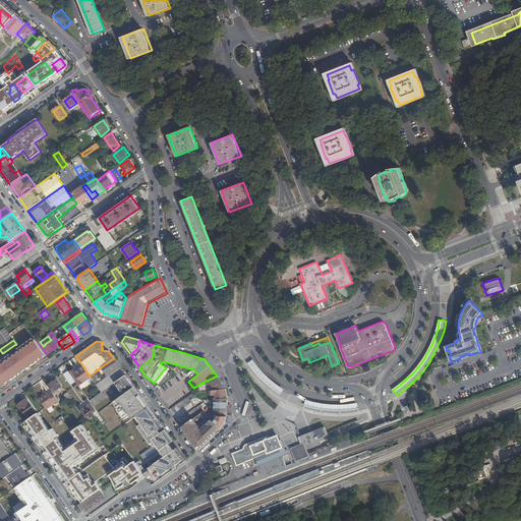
[(27,350),(23,354),(31,364),(35,361),(30,355),(31,354),(27,350)]
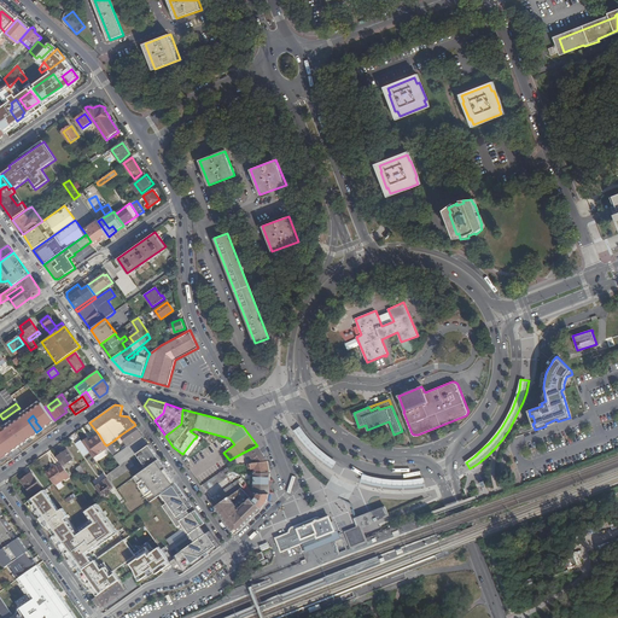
[(36,420),(35,421),(41,429),(50,423),(44,415),(36,420)]
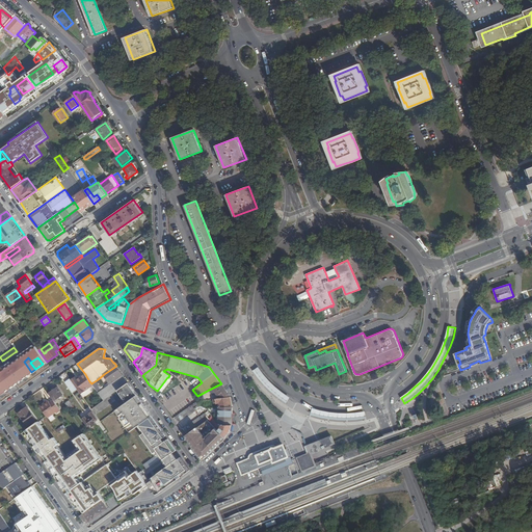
[(104,389),(98,379),(91,383),(92,386),(103,400),(111,395),(117,390),(128,382),(116,366),(104,374),(110,383),(104,389)]
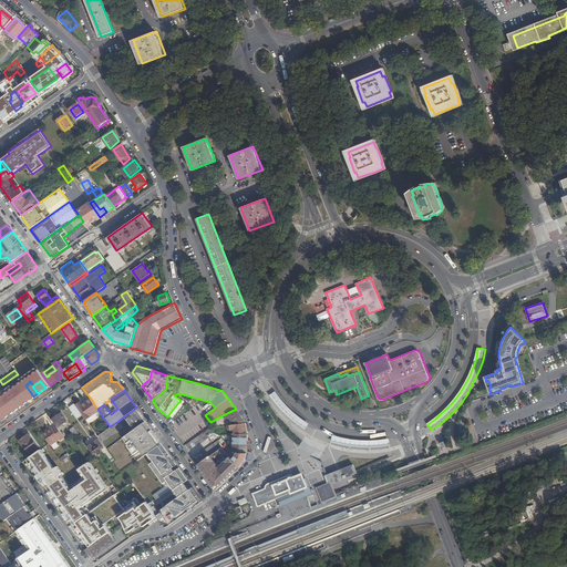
[(10,397),(6,391),(0,395),(0,401),(1,403),(10,397)]
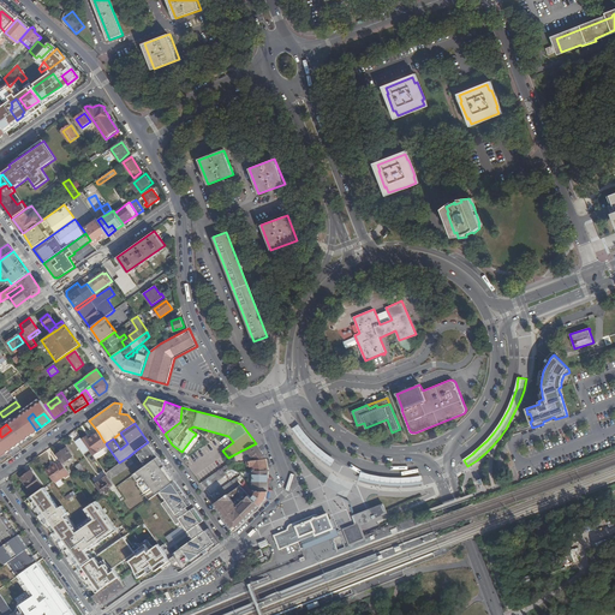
[(18,431),(15,434),(16,436),(19,442),(24,440),(33,434),(27,425),(18,431)]
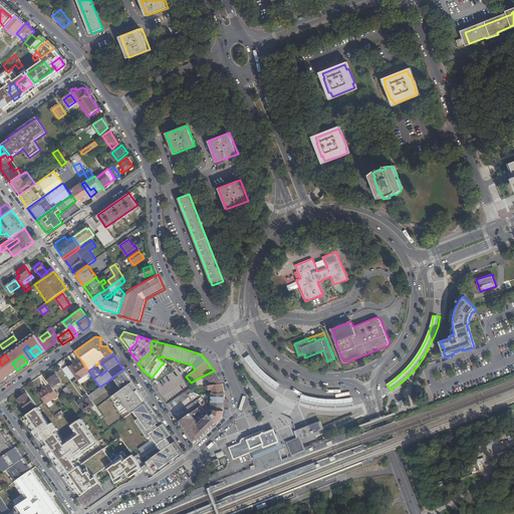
[(255,361),(250,355),(245,358),(250,365),(256,372),(262,378),(269,384),(277,390),(281,384),(273,379),(267,373),(261,368),(255,361)]
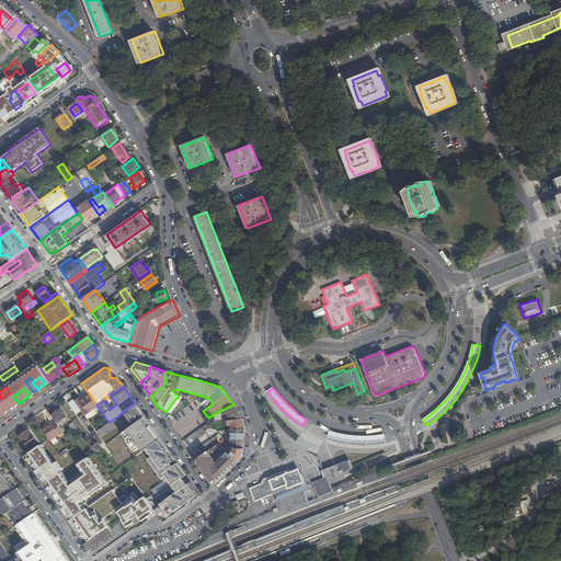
[(93,403),(94,402),(90,395),(82,400),(80,398),(77,401),(81,407),(83,405),(86,408),(87,407),(88,409),(93,404),(93,403)]
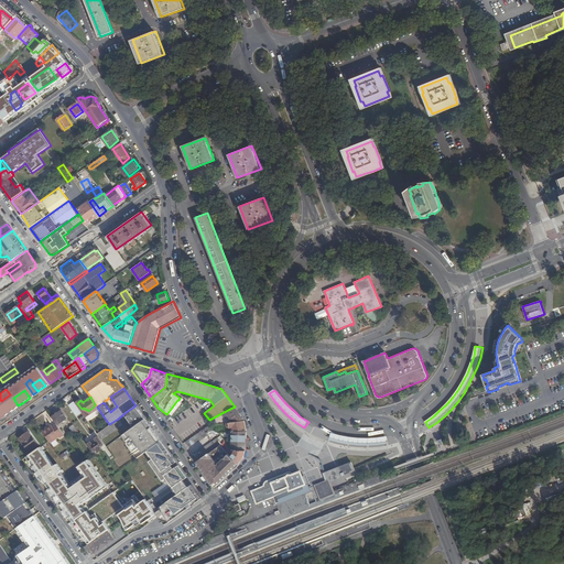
[(12,414),(20,409),(18,405),(14,400),(11,402),(8,399),(3,402),(12,414)]
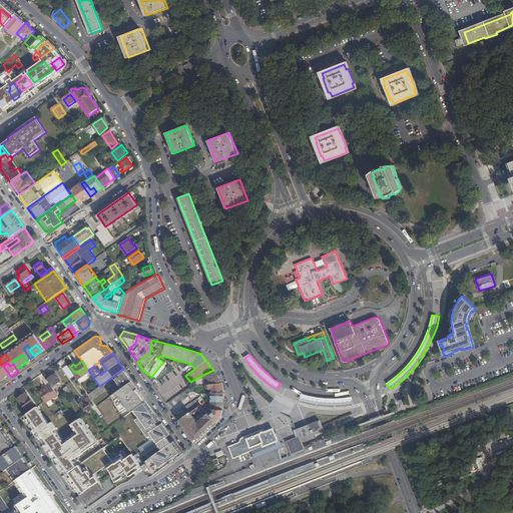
[(165,367),(161,364),(152,376),(156,379),(165,367)]
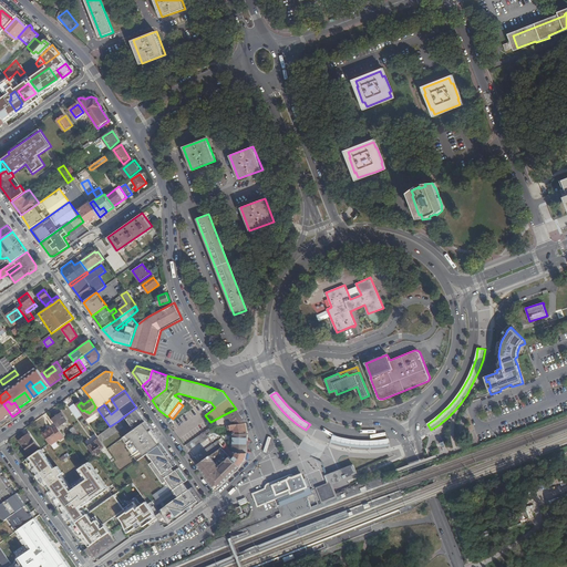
[(76,406),(74,403),(69,408),(78,419),(82,414),(76,406)]
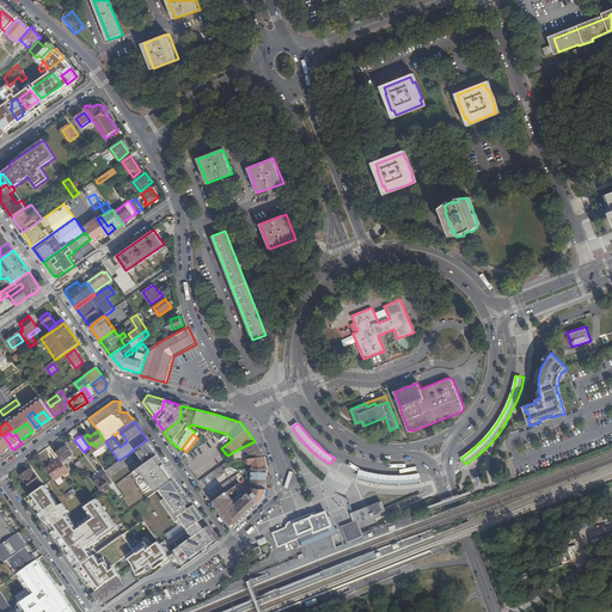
[(84,438),(83,439),(89,447),(92,453),(106,444),(105,441),(103,439),(102,440),(102,441),(96,446),(95,444),(93,445),(91,442),(89,444),(84,438)]
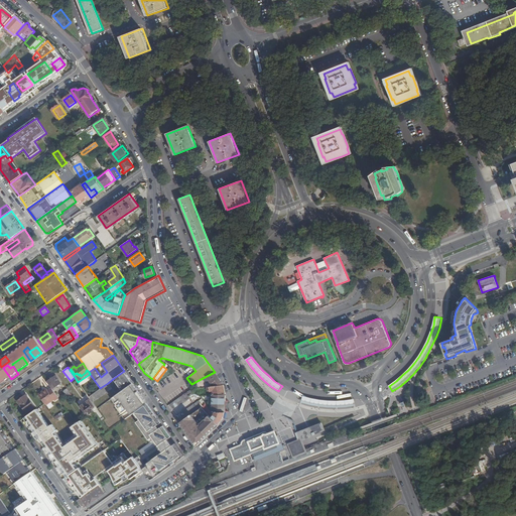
[(114,378),(123,390),(131,384),(133,383),(124,371),(114,378)]
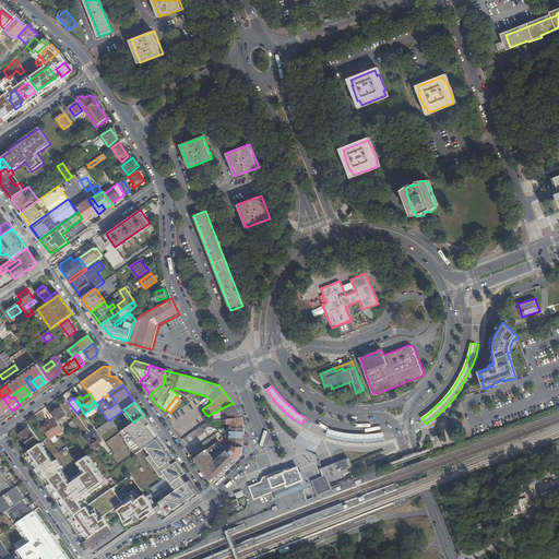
[(227,413),(230,418),(241,417),(233,403),(219,409),(222,413),(224,414),(227,413)]
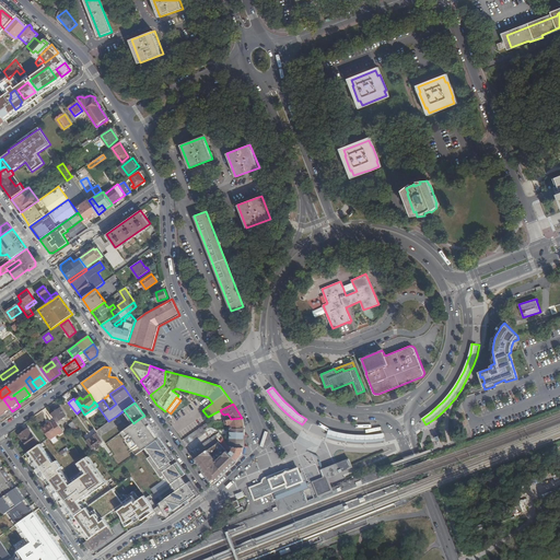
[(56,418),(55,419),(56,421),(57,422),(68,416),(61,407),(55,411),(54,410),(51,412),(56,418)]
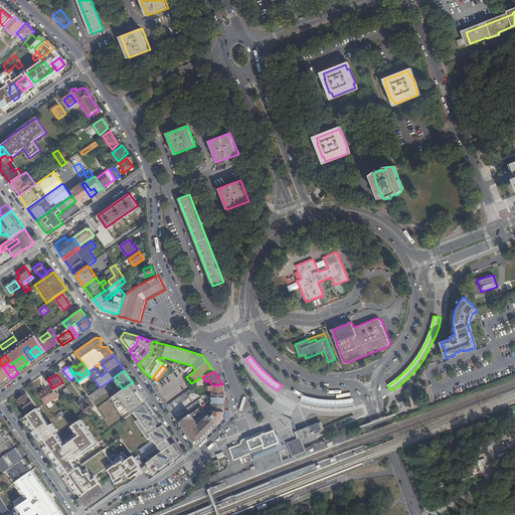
[(112,387),(108,382),(100,387),(89,396),(90,398),(93,401),(112,387)]
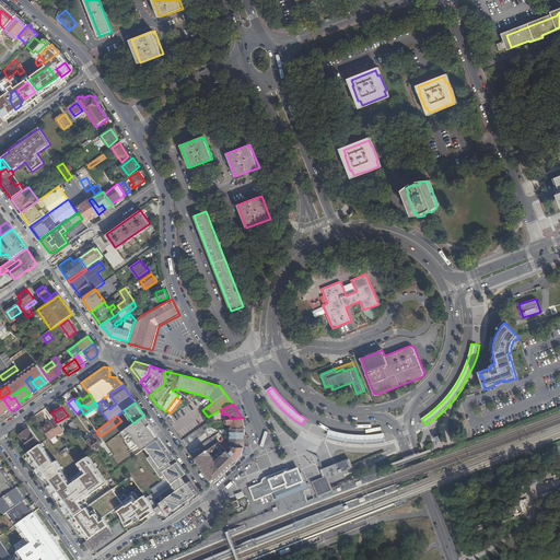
[(133,423),(103,445),(118,467),(148,448),(159,440),(142,417),(133,423)]
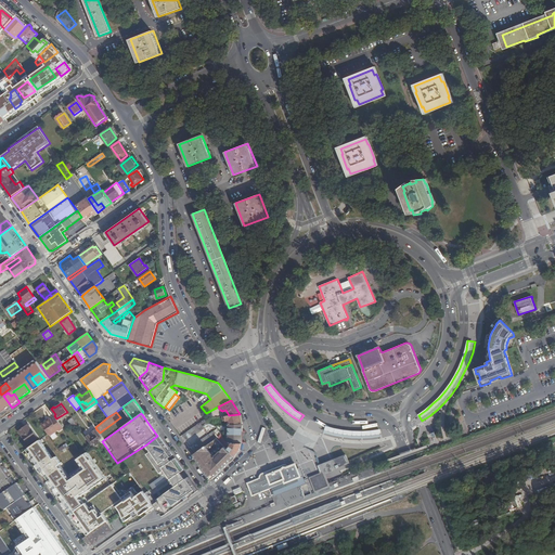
[(229,421),(230,424),(242,424),(241,418),(240,414),(229,415),(222,415),(223,421),(229,421)]
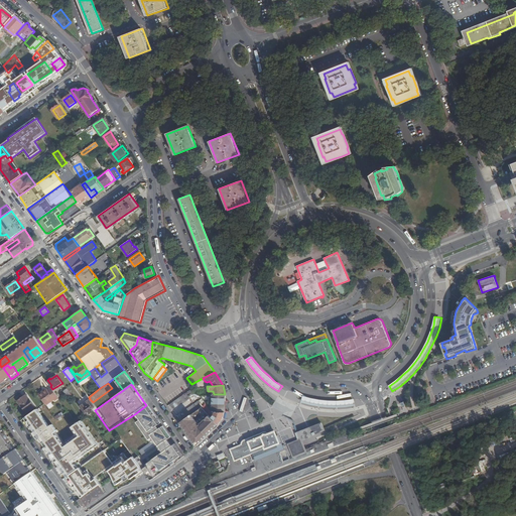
[(43,392),(42,391),(38,394),(44,403),(46,405),(54,400),(54,401),(58,398),(55,394),(52,389),(51,388),(47,390),(47,389),(43,392)]
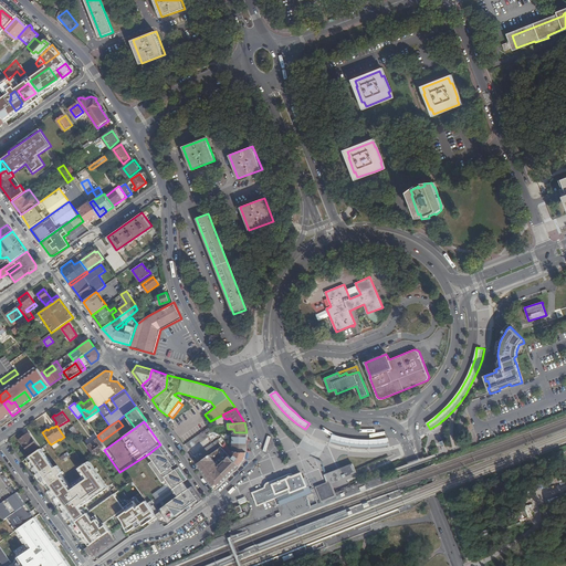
[(75,437),(80,433),(74,426),(70,429),(73,433),(75,437)]
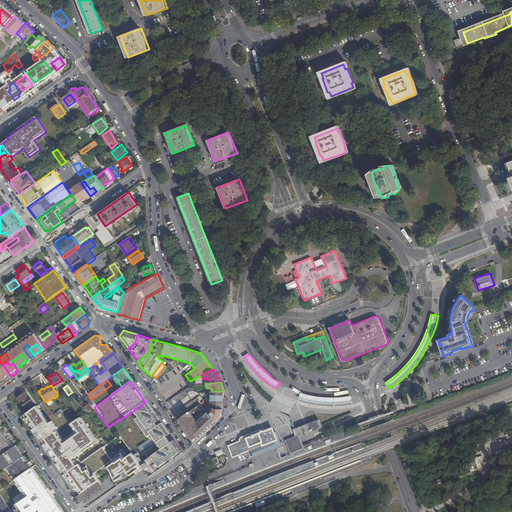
[(183,399),(188,395),(185,391),(183,393),(182,392),(168,402),(171,406),(182,398),(183,399)]
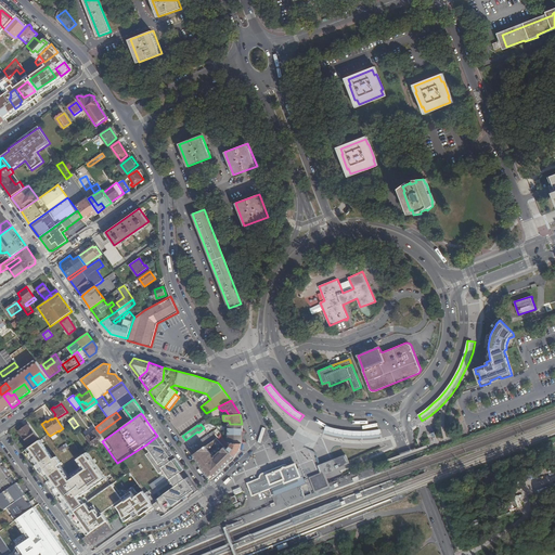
[(229,424),(229,428),(229,438),(229,443),(231,443),(242,442),(242,435),(242,424),(230,424),(229,424)]
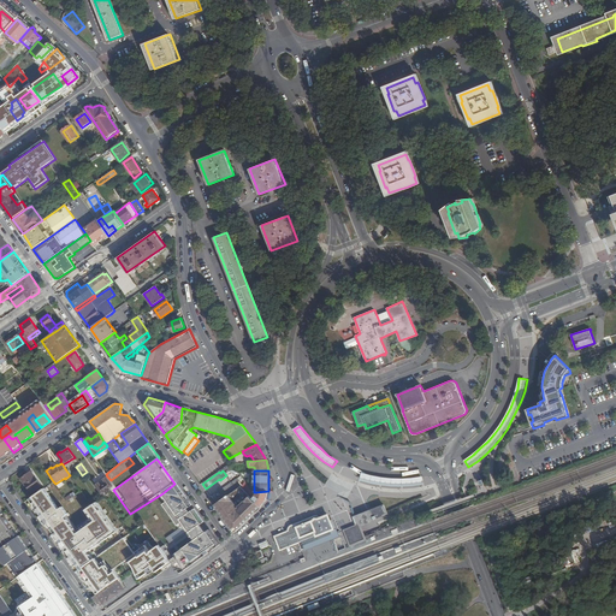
[(41,486),(31,472),(21,479),(24,485),(25,484),(31,492),(41,486)]
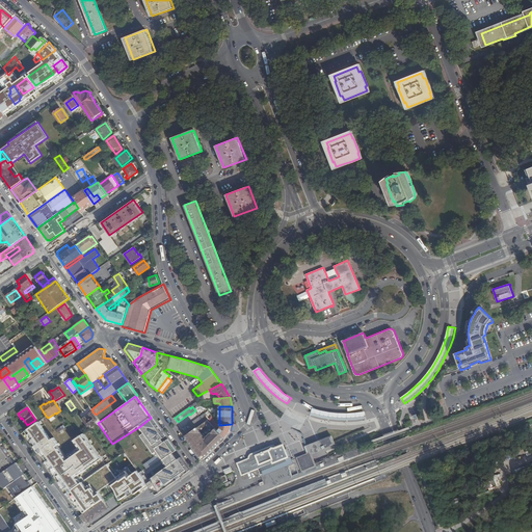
[(79,414),(82,418),(91,411),(88,407),(79,414)]
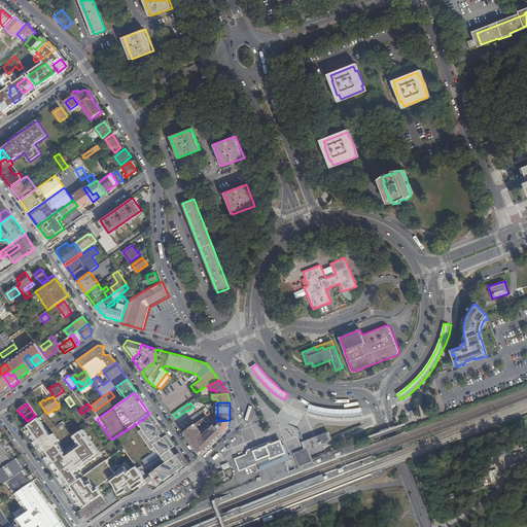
[(318,407),(309,405),(308,411),(316,414),(325,415),(335,416),(344,416),(353,416),(362,415),(361,408),(352,410),(344,410),(335,410),(326,409),(318,407)]
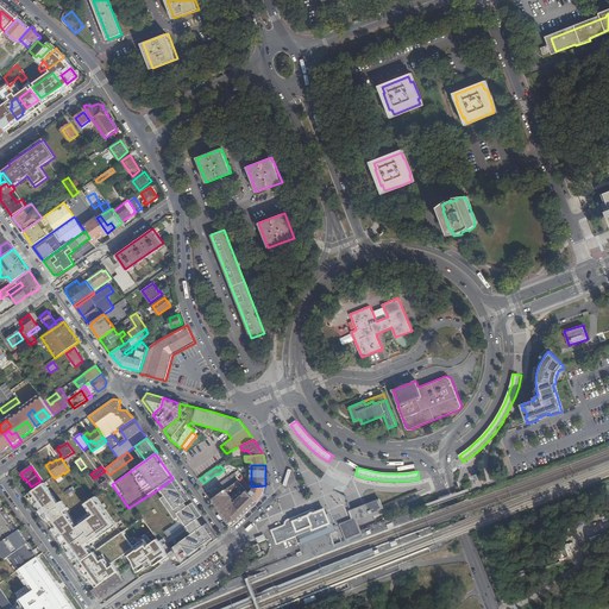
[(99,476),(94,479),(101,489),(104,487),(106,488),(111,484),(110,482),(113,479),(110,475),(106,471),(102,473),(105,478),(101,481),(99,476)]
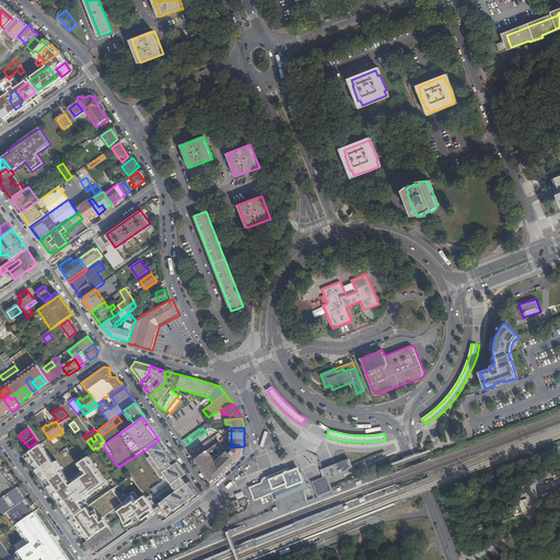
[(193,452),(197,457),(208,450),(219,442),(220,441),(216,435),(193,452)]
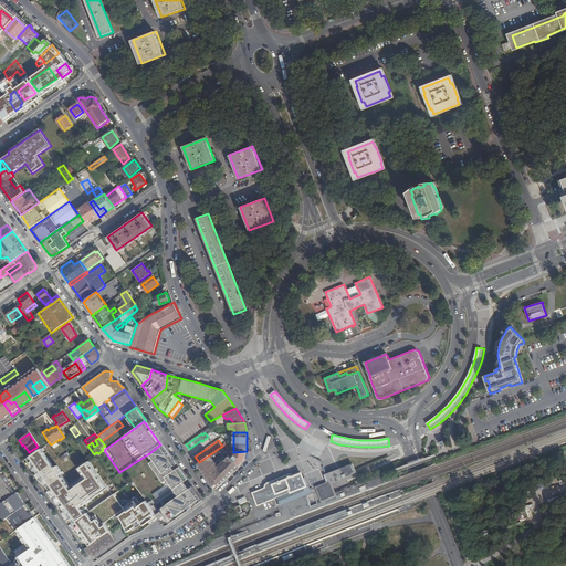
[(160,444),(149,453),(155,461),(150,464),(165,484),(150,494),(156,502),(174,490),(179,496),(159,511),(152,501),(148,503),(161,522),(169,524),(201,501),(191,489),(190,489),(186,483),(187,482),(178,470),(176,471),(174,468),(176,467),(160,444)]
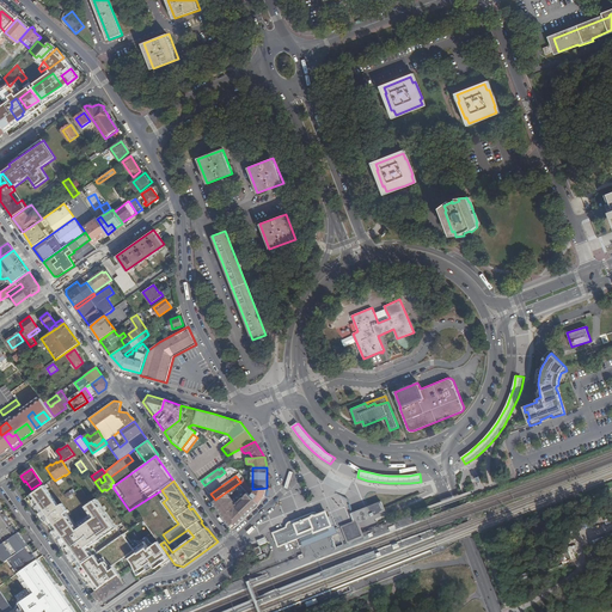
[(236,503),(248,493),(245,490),(239,483),(227,491),(236,503)]
